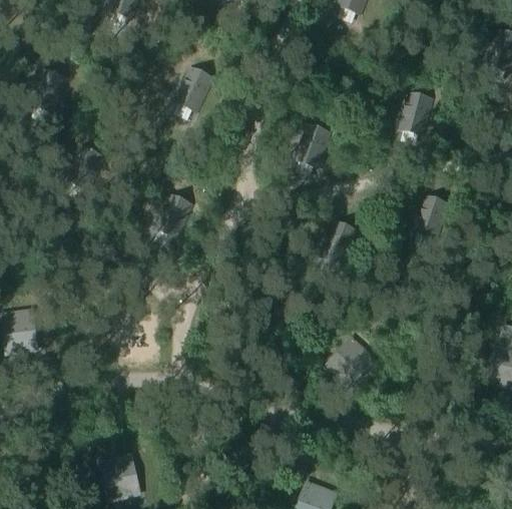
[(132,18),(138,0),(110,0),(107,10),(132,18)]
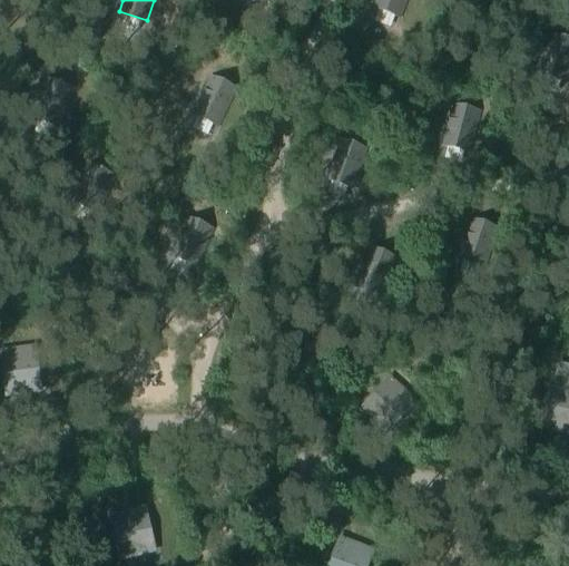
[(400,12),(404,0),(378,0),(376,5),(400,12)]
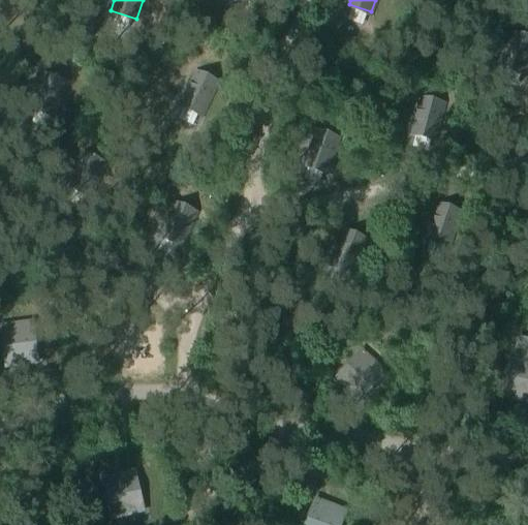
[(524,72),(527,59),(527,34),(515,30),(502,66),(524,72)]
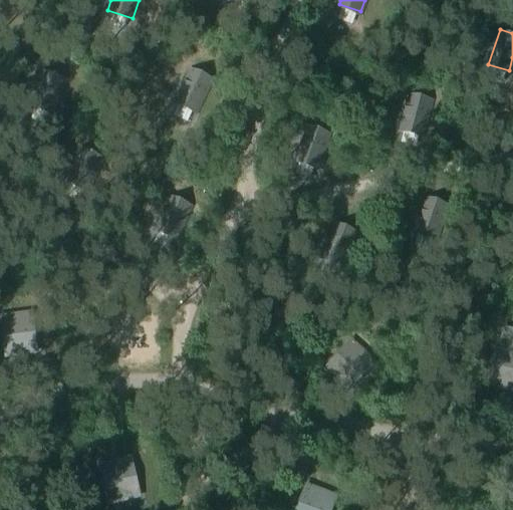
[(198,113),(216,77),(188,65),(175,101),(198,113)]
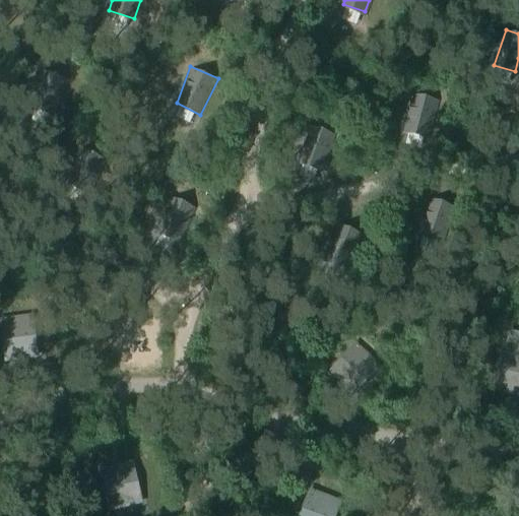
[(55,116),(69,76),(45,67),(29,106),(55,116)]
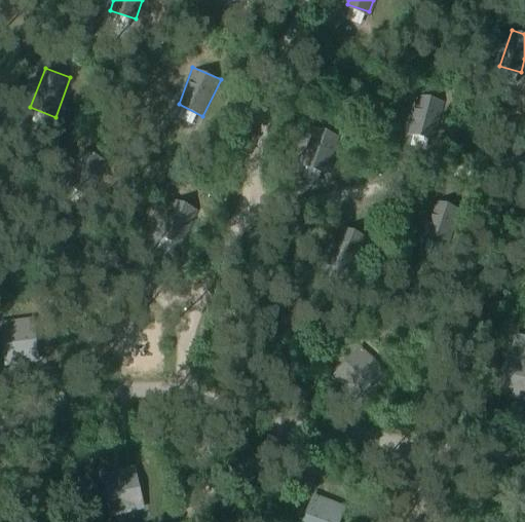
[(433,137),(442,100),(420,94),(411,132),(433,137)]
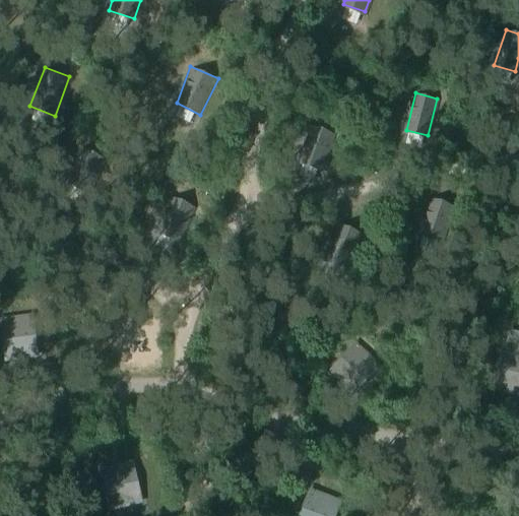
[(321,168),(333,132),(311,126),(299,162),(321,168)]
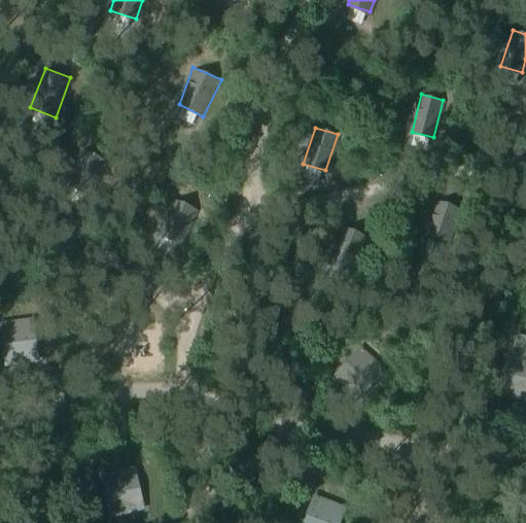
[(91,197),(108,160),(84,149),(66,185),(91,197)]
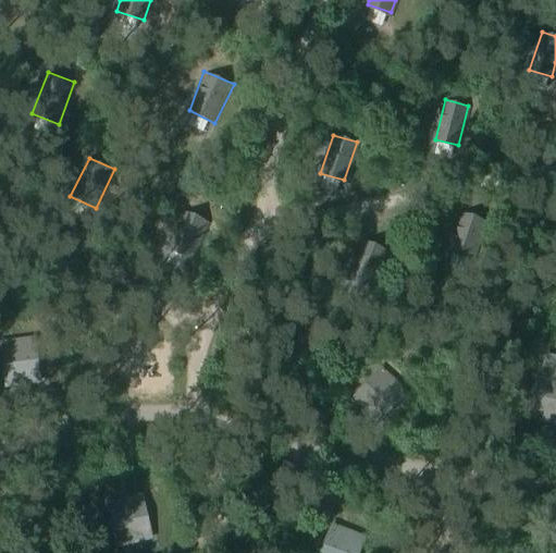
[(193,259),(210,219),(185,209),(167,248),(193,259)]
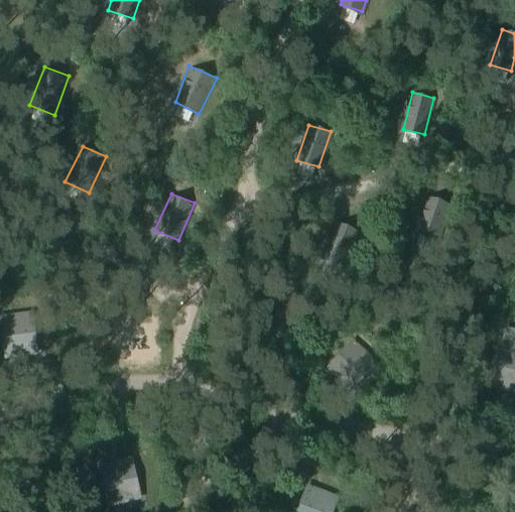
[(437,238),(449,203),(428,197),(416,232),(437,238)]
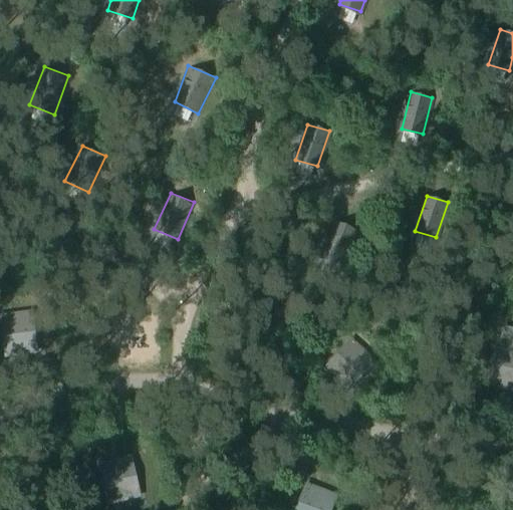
[(342,263),(355,230),(336,222),(321,255),(342,263)]
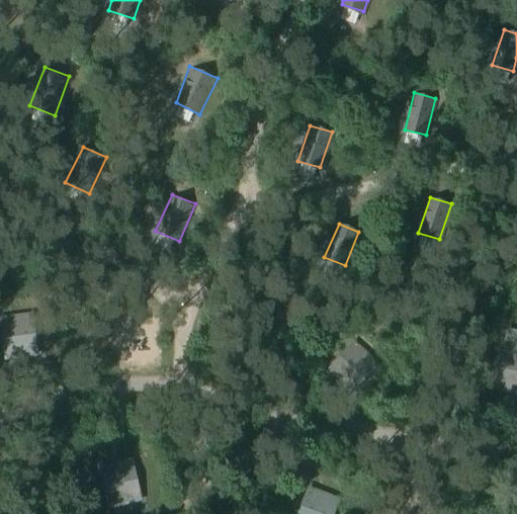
[(0,322),(5,357),(23,356),(22,344),(37,343),(33,311),(0,315),(0,322)]
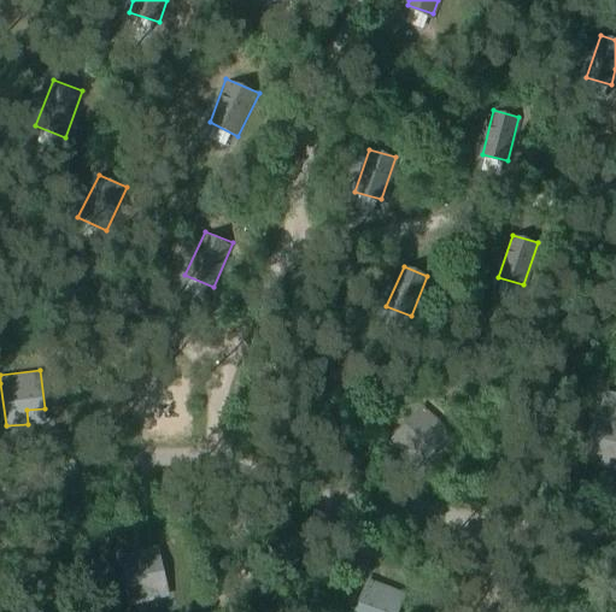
[(615,389),(605,387),(599,411),(596,411),(585,459),(605,465),(608,452),(615,453),(615,389)]
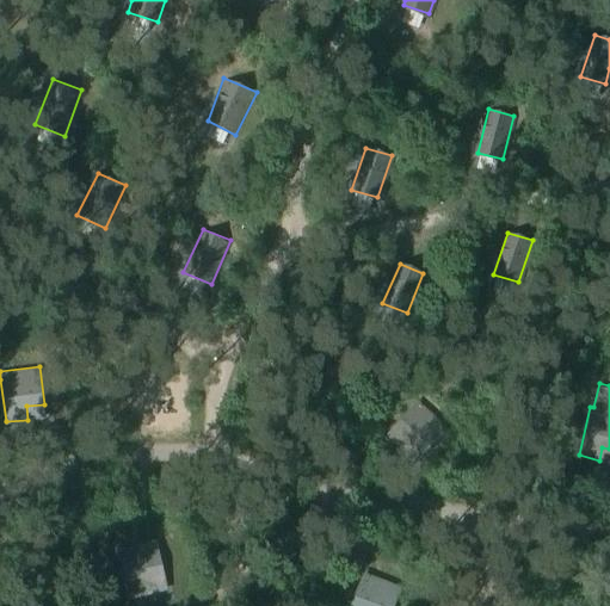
[(424,455),(449,427),(419,399),(383,436),(401,451),(410,440),(424,455)]
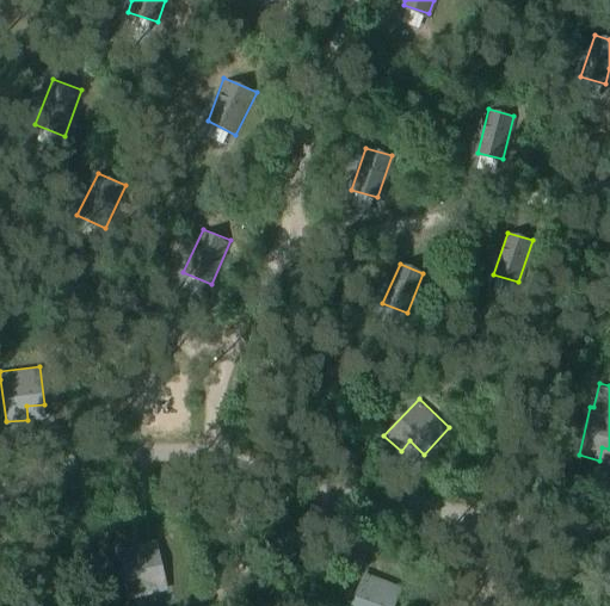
[(128,597),(151,592),(146,579),(167,575),(158,539),(117,548),(128,597)]
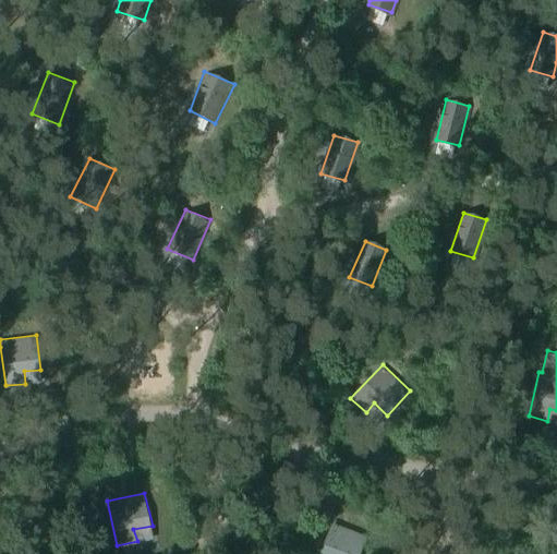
[(361,553),(368,537),(333,522),(319,553),(361,553)]
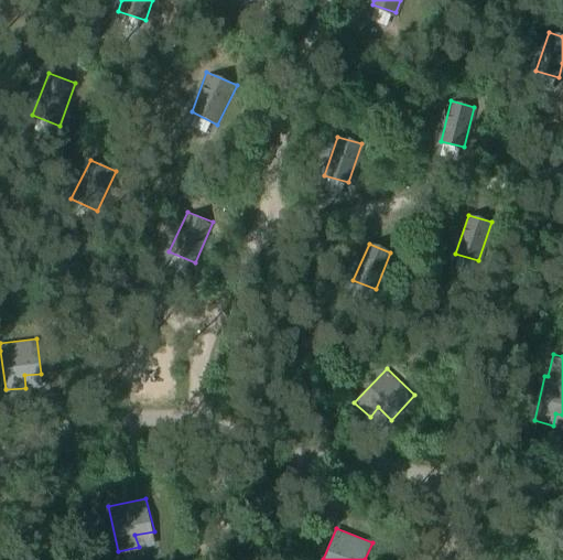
All buildings are outlined.
